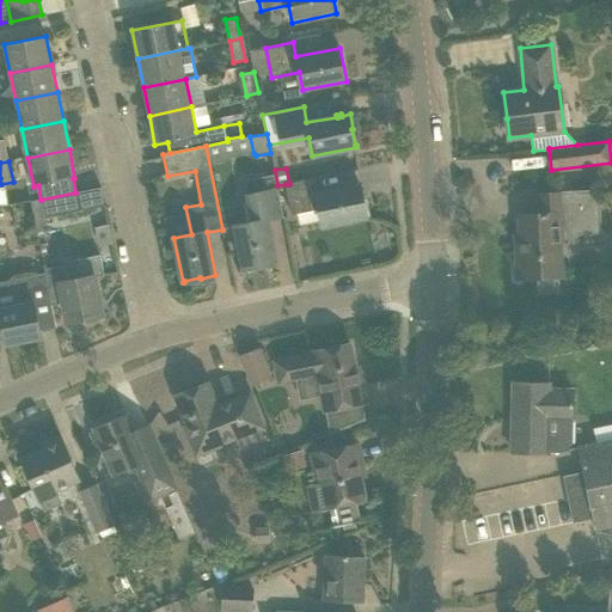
[(262,267),(276,263),(268,219),(282,216),(275,173),(258,177),(258,178),(245,181),(250,203),(243,206),(248,222),(236,225),(244,270),(246,269),(245,268),(262,265),(262,267)]
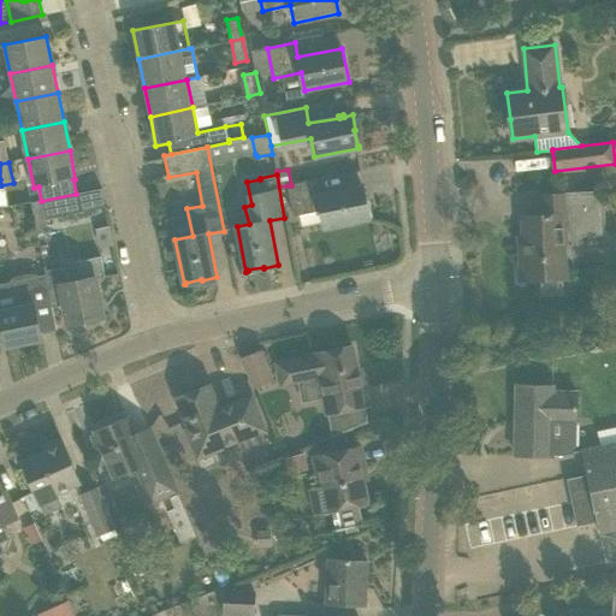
[(288,185),(294,217),(320,211),(324,229),(369,219),(368,218),(367,218),(365,202),(366,201),(362,187),(319,195),(315,179),(288,185)]
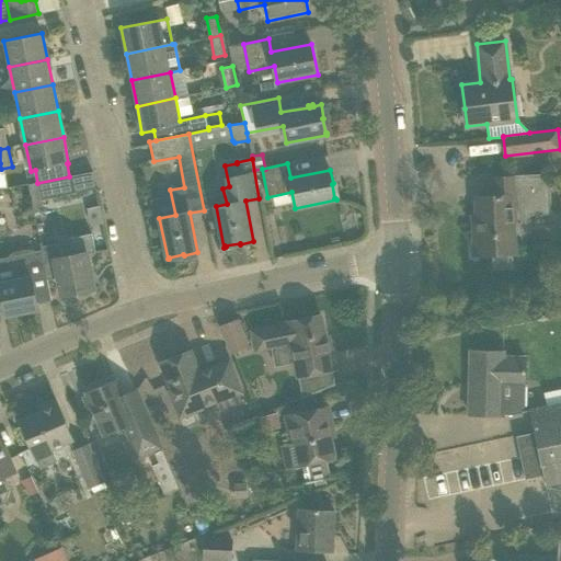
[(549,175),(490,178),(491,196),(476,197),(477,222),(473,224),(473,237),(474,237),(476,254),(492,253),(493,270),(513,268),(513,253),(515,253),(514,236),(522,235),(522,216),(551,215),(549,175)]
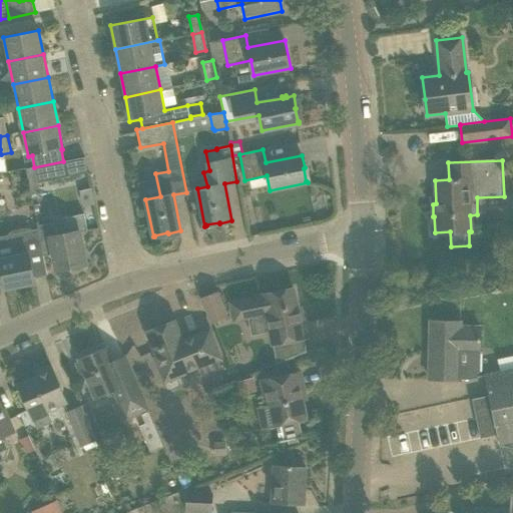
[(37,183),(68,176),(65,161),(63,161),(34,167),(25,169),(30,191),(35,190),(37,186),(37,183)]
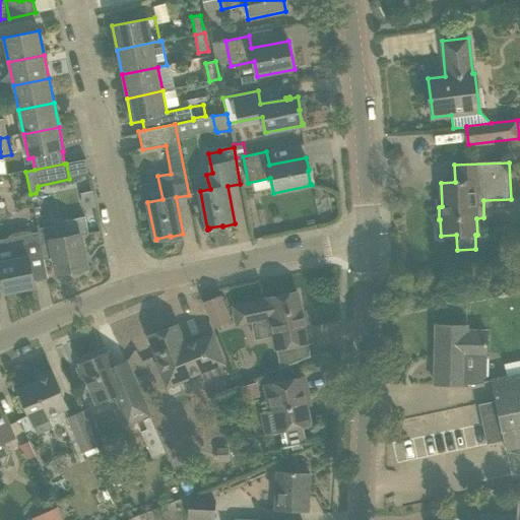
[(85,216),(76,218),(64,220),(67,237),(59,238),(58,232),(51,225),(38,229),(39,232),(45,259),(54,257),(57,274),(87,268),(80,236),(88,234),(85,216)]
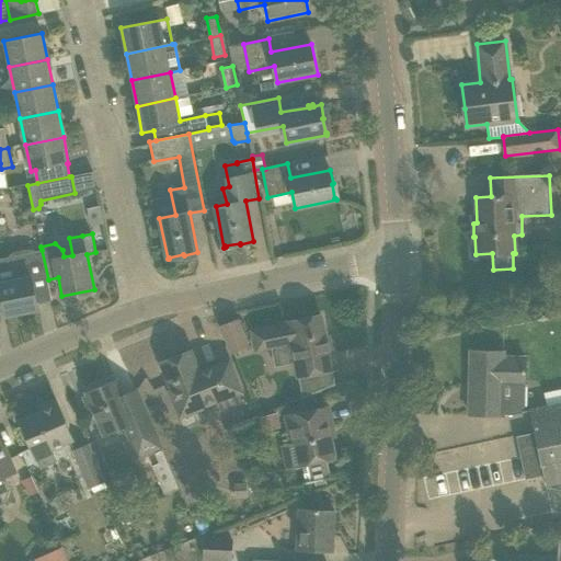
[(0,284),(0,289),(3,307),(6,316),(37,309),(36,304),(52,300),(47,279),(48,279),(42,250),(11,256),(16,281),(0,284)]
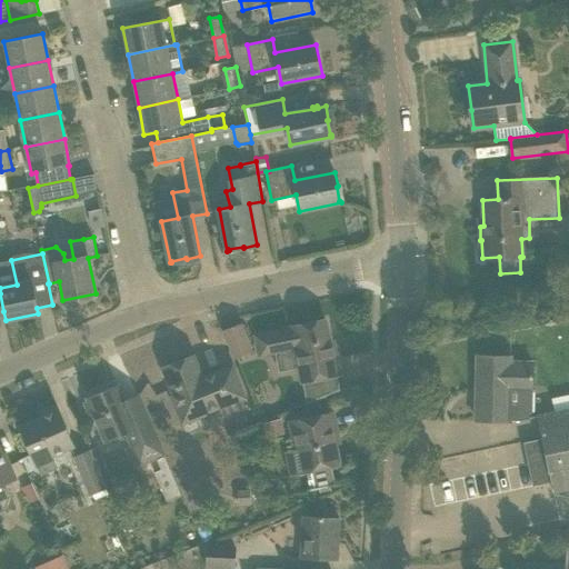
[(281,371),(299,368),(302,382),(340,375),(335,351),(332,352),(325,320),(290,327),(291,330),(277,333),(277,330),(256,335),(257,345),(259,343),(257,336),(276,332),(276,333),(279,351),(277,356),(281,371)]
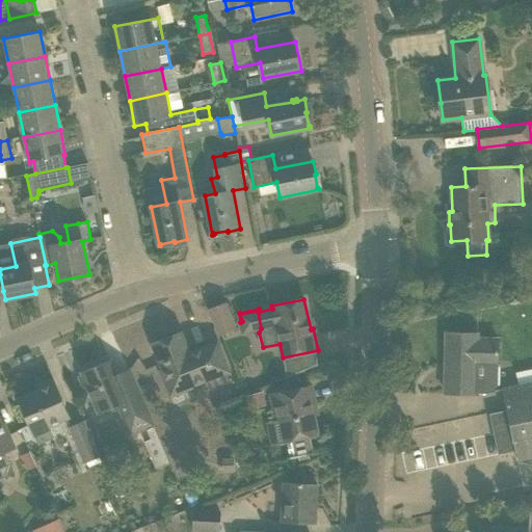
[(223,306),(208,312),(217,335),(233,328),(223,306)]
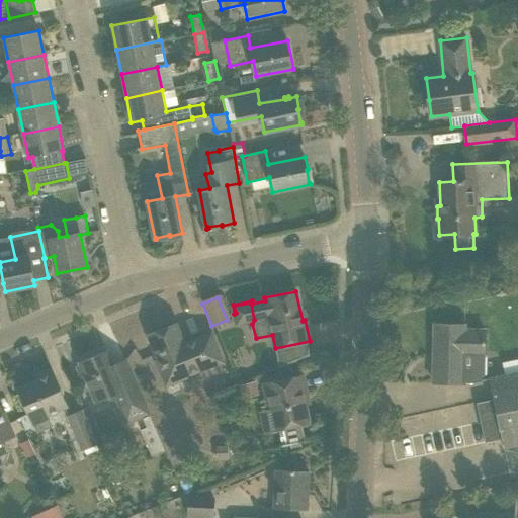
[(176,324),(148,335),(167,384),(186,377),(185,375),(222,361),(210,332),(183,343),(176,324)]
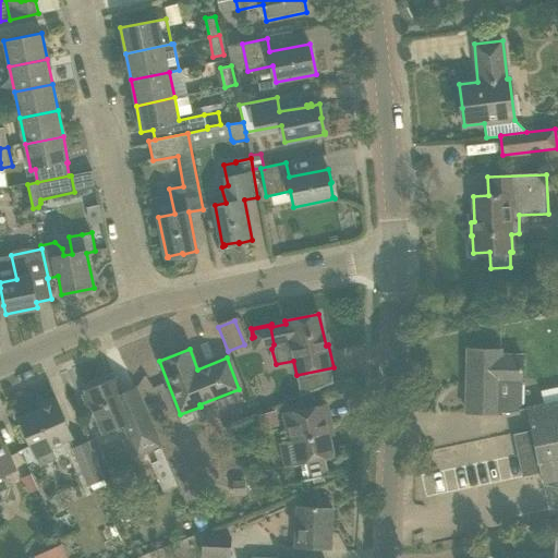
[(519,404),(521,404),(522,356),(500,356),(500,350),(468,349),(466,413),(499,413),(499,412),(509,413),(519,411),(519,404)]
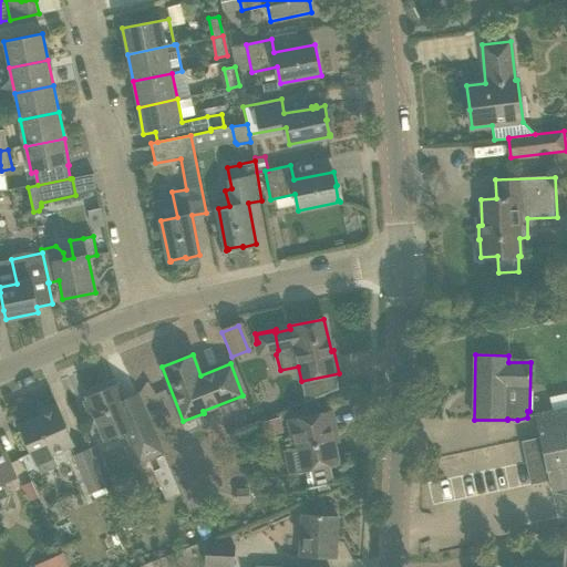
[(156,436),(137,393),(124,400),(117,384),(86,398),(89,401),(84,403),(89,412),(92,411),(104,440),(125,431),(132,446),(140,464),(164,454),(156,436)]
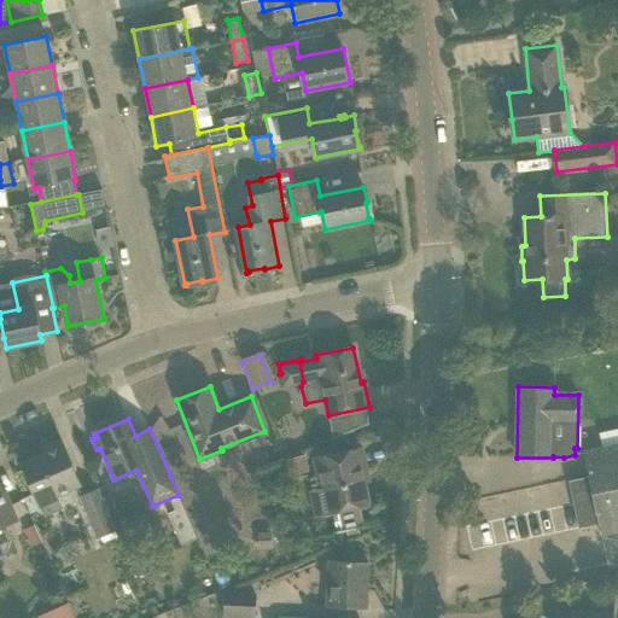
[(617,443),(583,452),(589,477),(569,481),(578,528),(599,524),(601,535),(617,530),(617,443)]
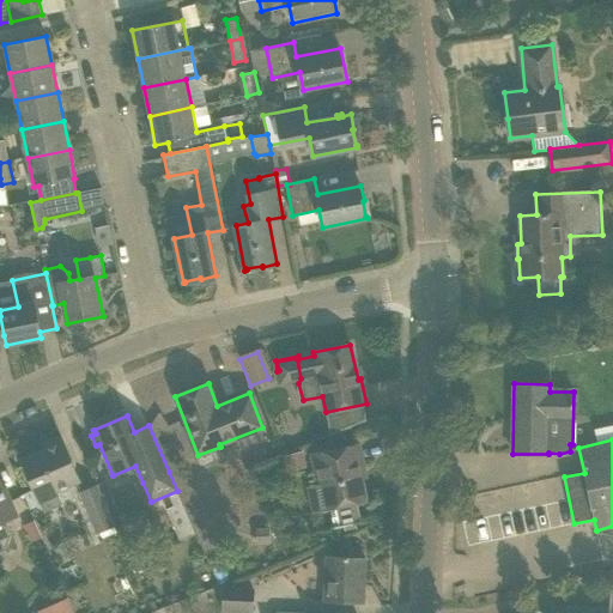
[(60,498),(56,490),(80,480),(62,443),(22,461),(41,504),(44,510),(60,504),(58,498),(60,498)]
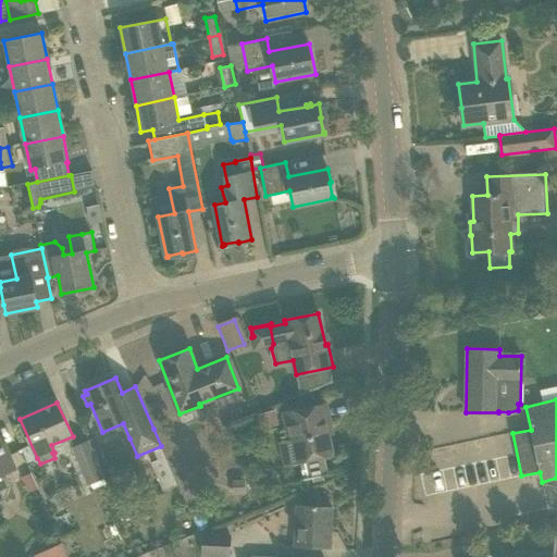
[(323,457),(332,455),(326,424),(330,424),(326,404),(284,412),(291,442),(295,441),(299,462),(302,479),(326,474),(323,457)]
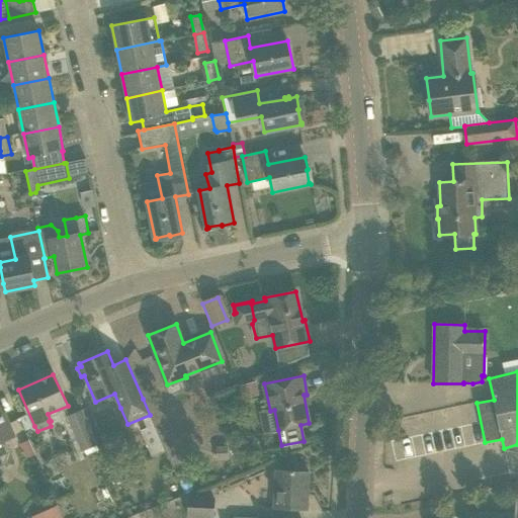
[(240,386),(242,397),(258,394),(256,383),(240,386)]
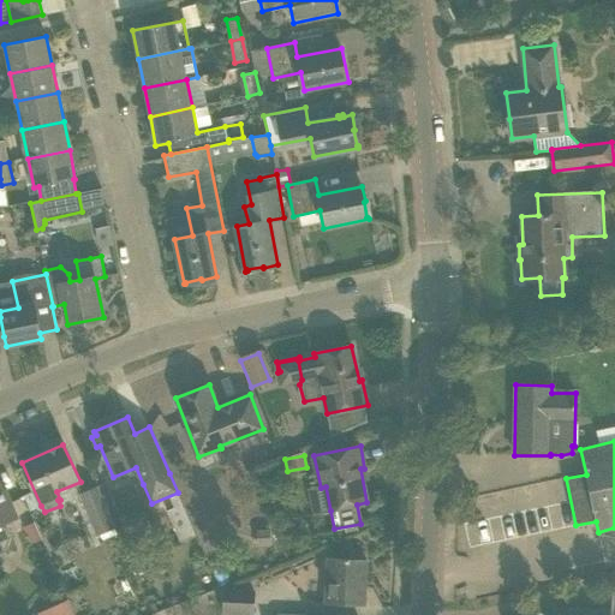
[(12,536),(6,523),(18,518),(9,496),(5,497),(0,485),(0,554),(5,553),(12,536)]
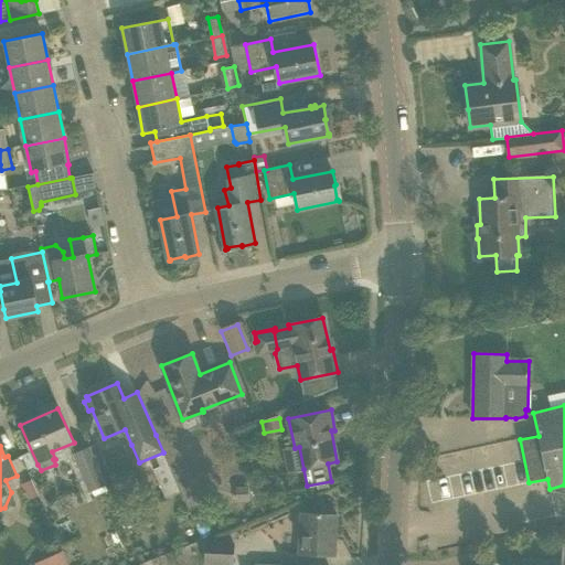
[(89,490),(103,484),(88,448),(74,455),(89,490)]
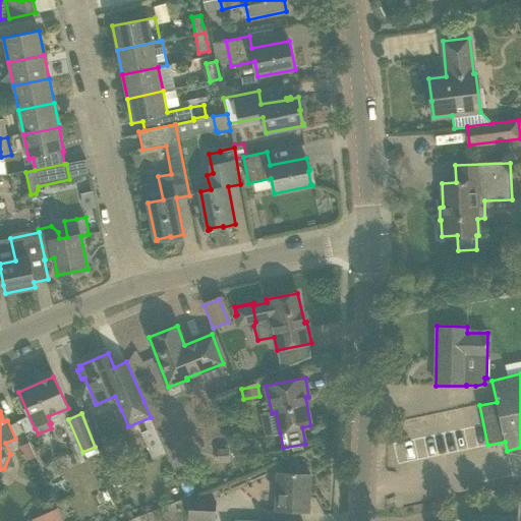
[(165,453),(151,418),(143,421),(148,430),(141,432),(153,459),(165,453)]
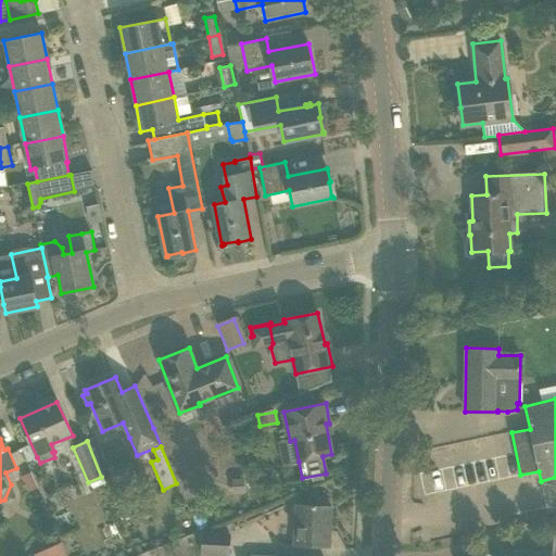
[(245,493),(244,478),(231,479),(232,494),(245,493)]
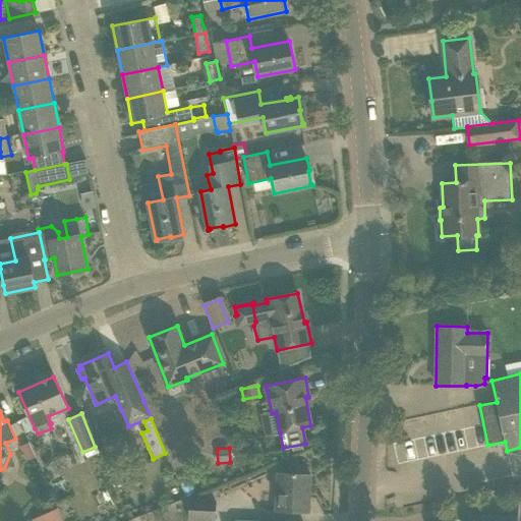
[(275,512),(308,514),(310,474),(277,473),(275,512)]
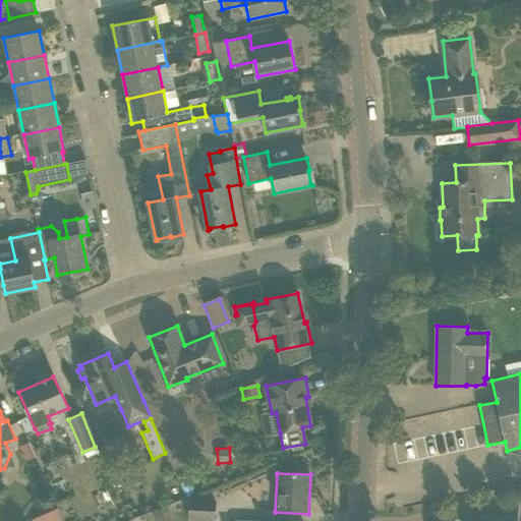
[(188,518),(215,519),(215,502),(189,501),(188,518)]
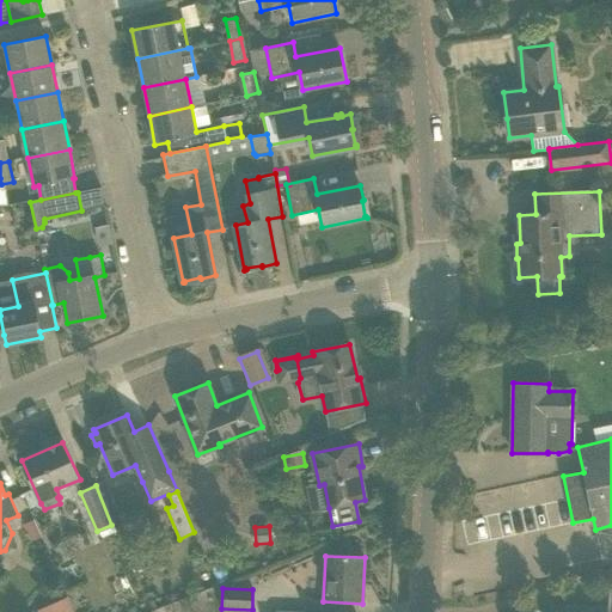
[(72,611),(67,598),(48,605),(50,611),(72,611)]
